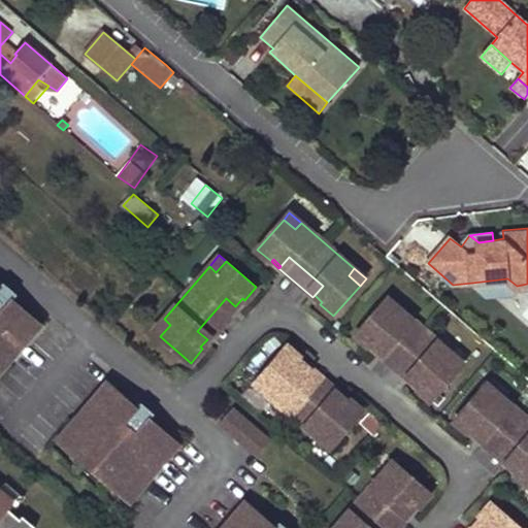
[(507,278),(472,283),(488,294),(513,291),(517,286),(507,278)]
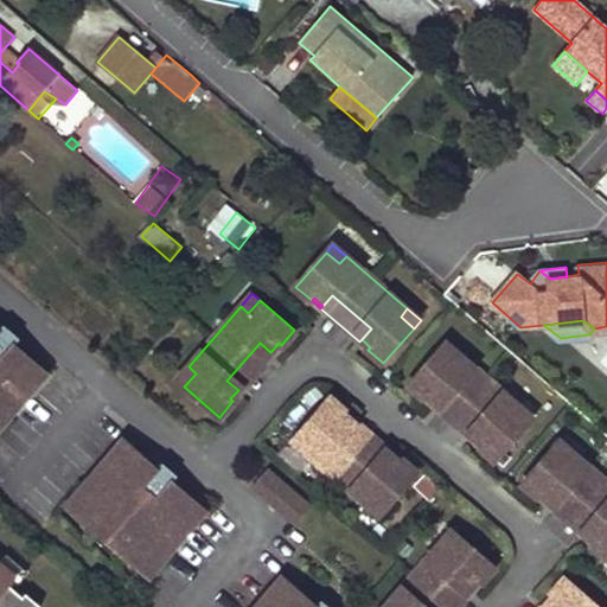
[(7,350),(12,345),(13,344),(14,342),(14,340),(14,338),(14,336),(13,334),(12,332),(11,331),(8,331),(6,330),(4,331),(2,331),(0,332),(0,417),(42,370),(25,356),(20,360),(7,350)]
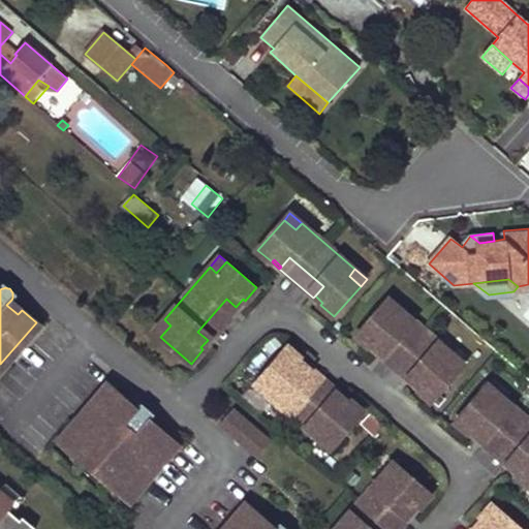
[(313,298),(320,305),(322,303),(315,296),(313,298)]
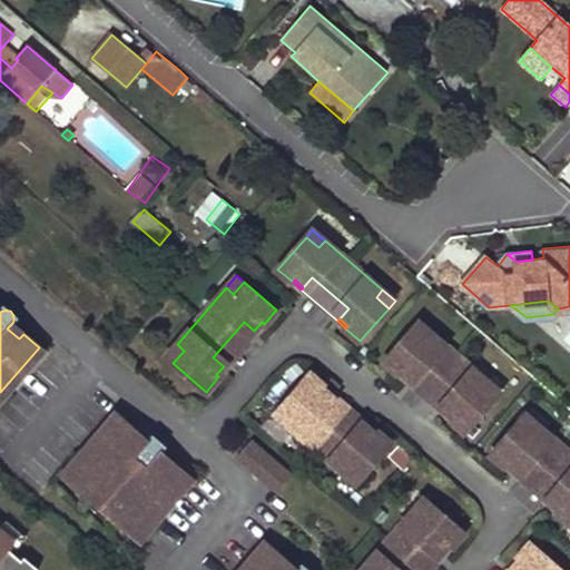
[(226,369),(256,333),(254,331),(244,322),(213,357),(224,366),(226,369)]
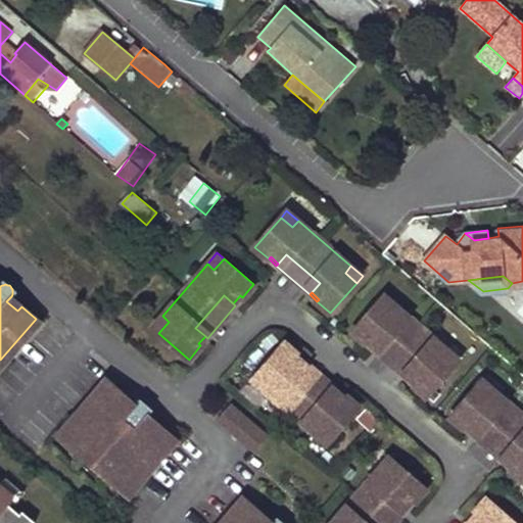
[(235,305),(242,297),(240,295),(233,303),(235,305)]
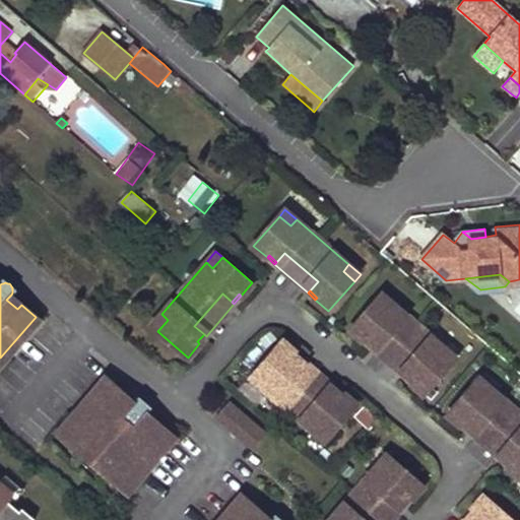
[(389,311),(394,305),(383,295),(377,301),(389,311)]
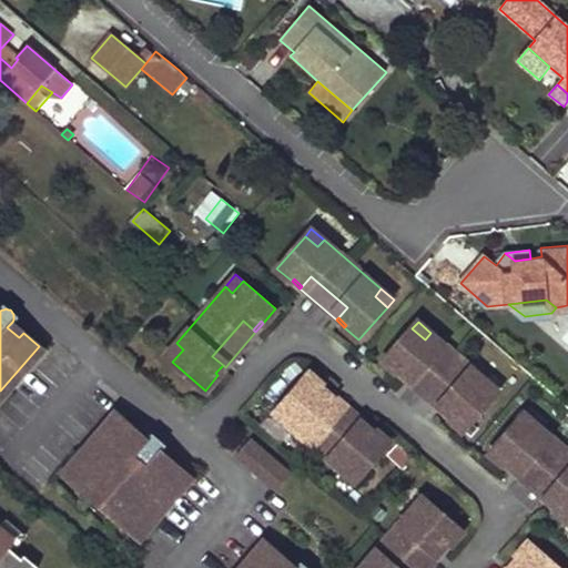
[(19,337),(23,333),(11,323),(7,327),(19,337)]
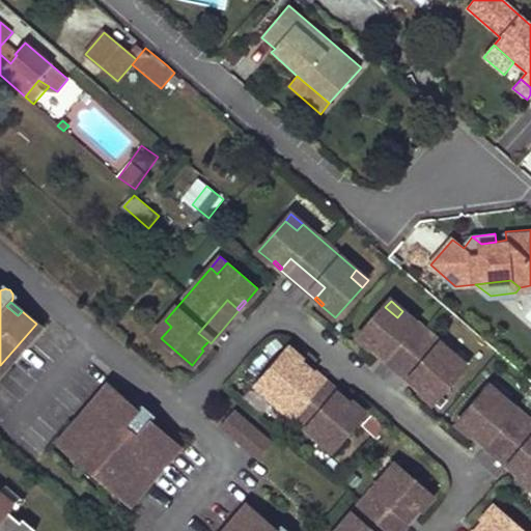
[(450,363),(455,357),(402,311),(397,317),(385,307),(359,338),(372,350),(374,347),(383,354),(390,344),(424,373),(416,383),(423,390),(421,392),(436,404),(462,373),(450,363)]
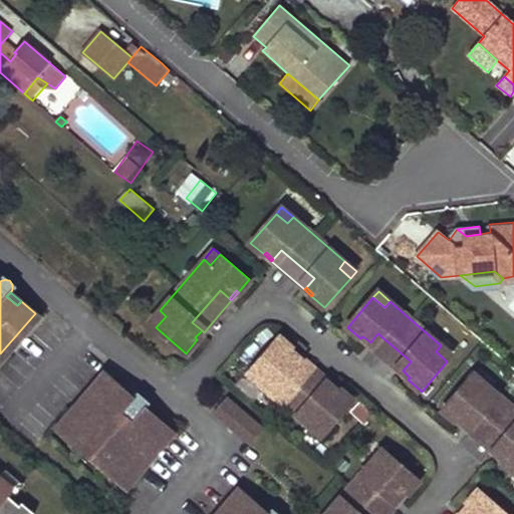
[(160,310),(150,321),(156,327),(166,316),(160,310)]
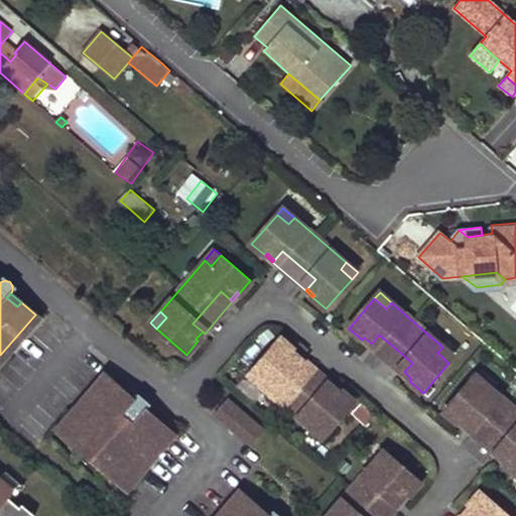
[(196,339),(198,341),(205,334),(203,332),(196,339)]
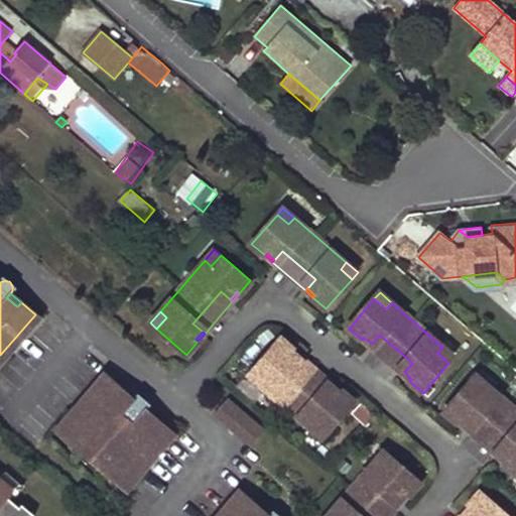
[(370,347),(402,374),(404,372),(412,363),(379,335),(372,344),(370,347)]
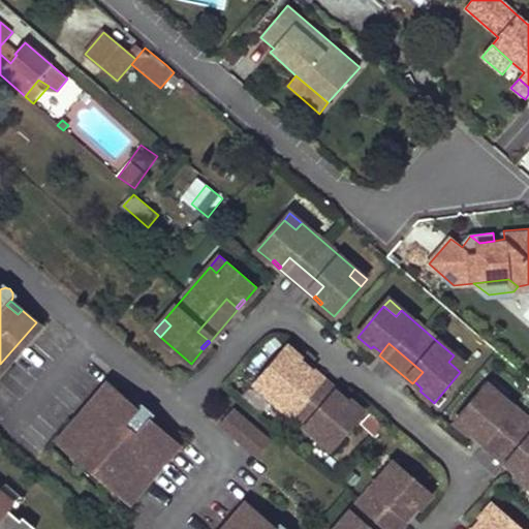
[(339,442),(366,412),(351,400),(349,402),(342,396),(334,405),(300,375),(308,366),(300,360),(302,358),(288,345),(261,376),(274,385),(268,393),(321,439),(328,432),(339,442)]
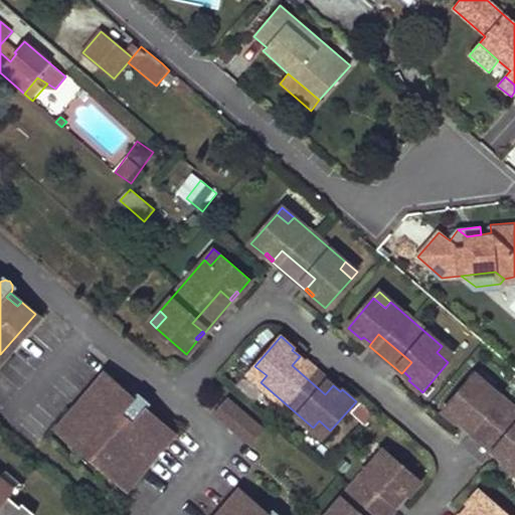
[(361,339),(369,346),(371,343),(363,337),(361,339)]
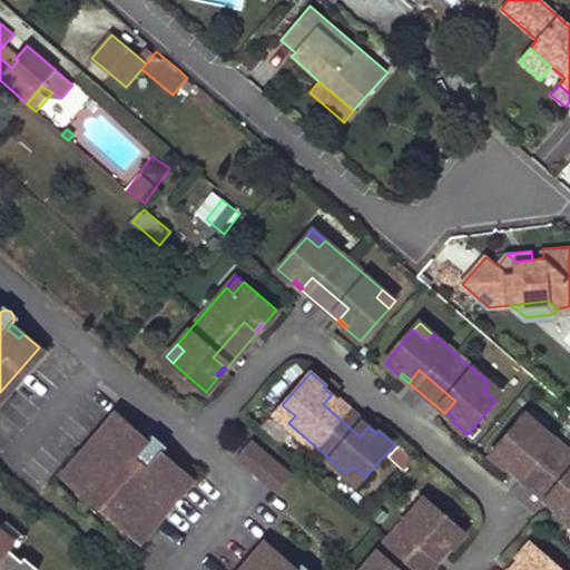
[(495,401),(502,394),(489,383),(483,390),(495,401)]
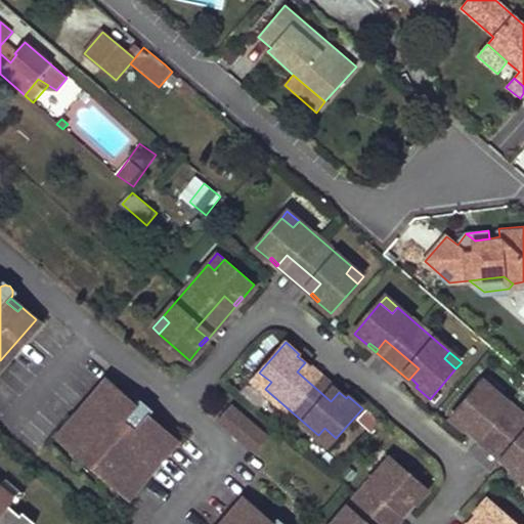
[(305,362),(307,360),(299,354),(297,356),(305,362)]
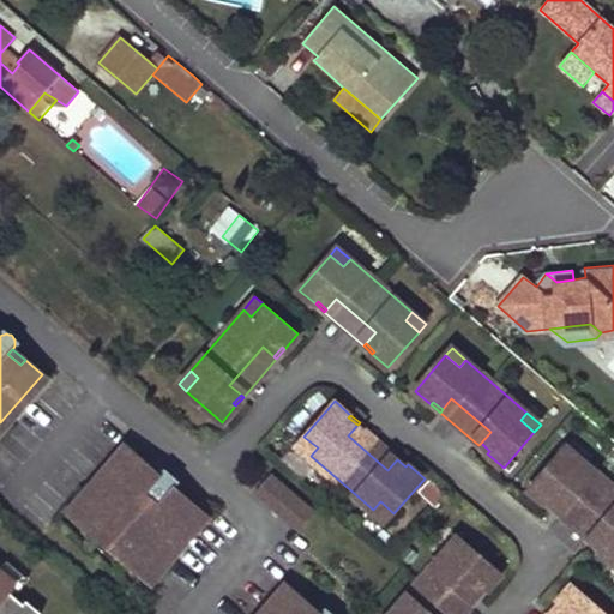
[(397,459),(399,457),(360,422),(357,425),(348,435),(387,470),(397,459)]
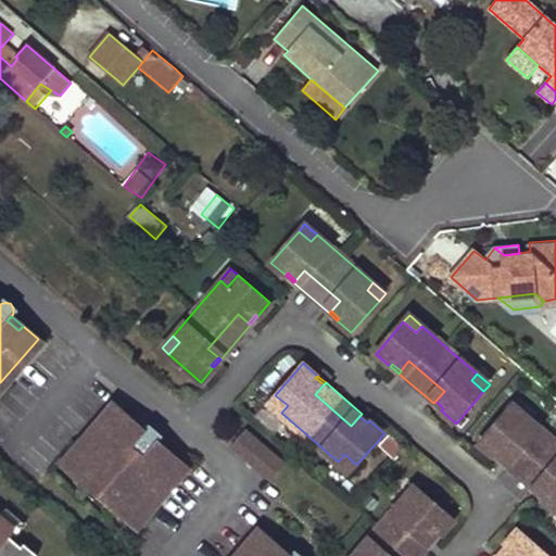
[(275,395),(269,402),(281,413),(288,405),(275,395)]
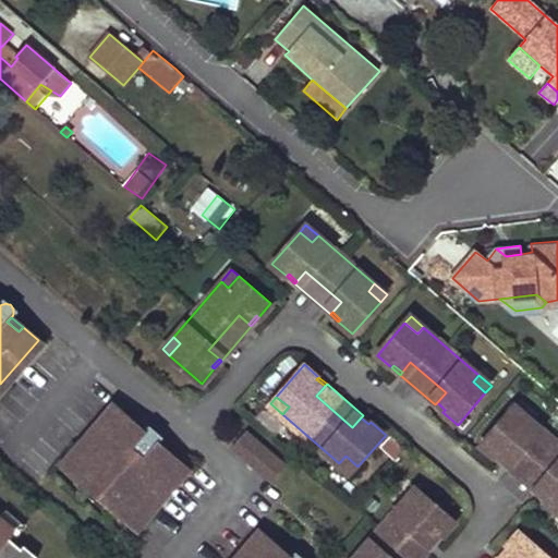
[(435,404),(443,412),(445,410),(437,402),(435,404)]
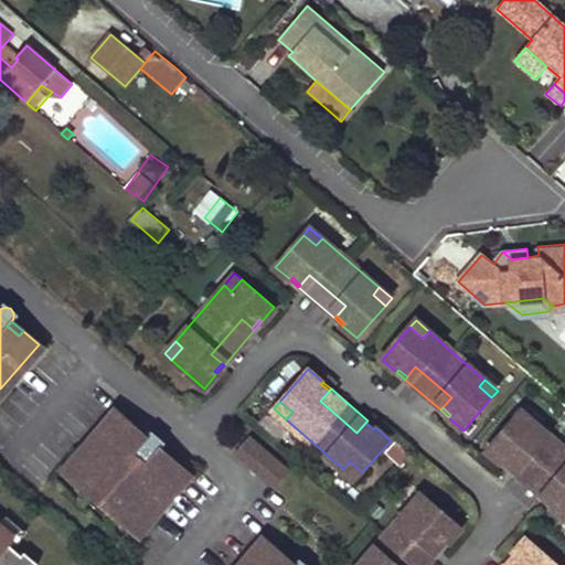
[(529,429),(534,423),(522,412),(516,418),(529,429)]
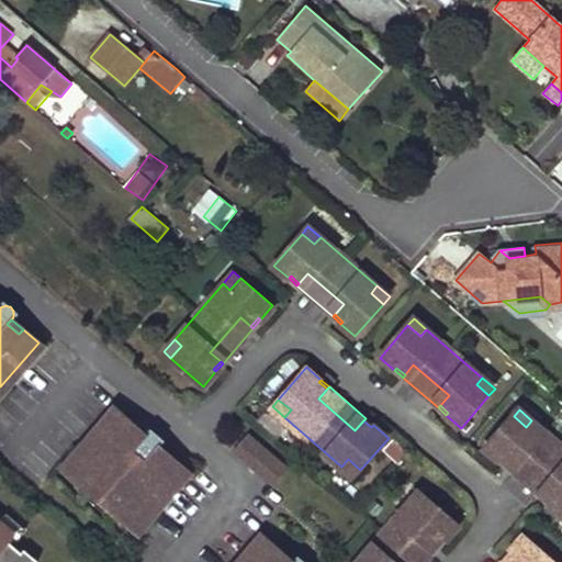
[(155,452),(159,447),(160,446),(160,444),(160,441),(160,440),(160,438),(159,437),(158,436),(157,435),(156,434),(155,434),(154,434),(153,434),(152,434),(150,434),(149,434),(148,435),(147,435),(147,436),(146,436),(142,441),(131,431),(135,426),(120,413),(81,457),(76,463),(94,480),(90,484),(119,509),(123,505),(142,520),(147,515),(186,470),(170,457),(166,462),(155,452)]
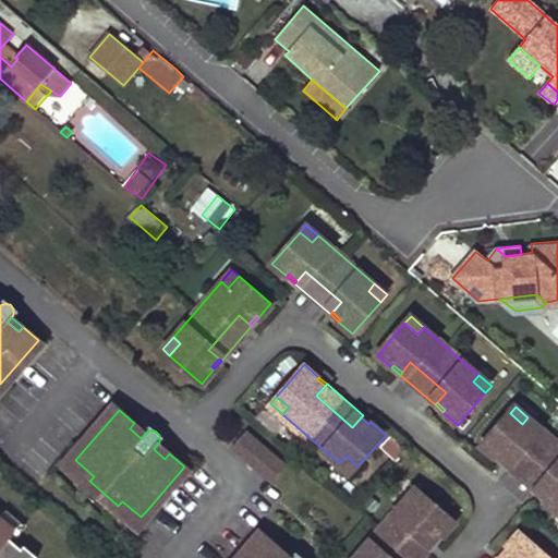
[(557,443),(528,417),(522,424),(510,413),(482,446),(496,458),(498,456),(507,463),(516,453),(550,484),(542,494),(550,500),(548,502),(557,511),(557,443)]
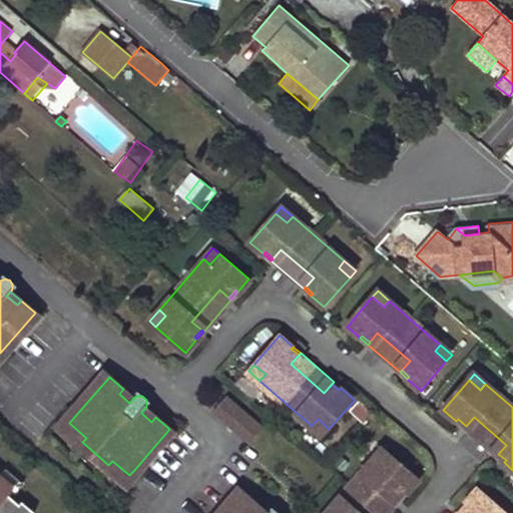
[(339,390),(341,388),(334,382),(332,384),(339,390)]
